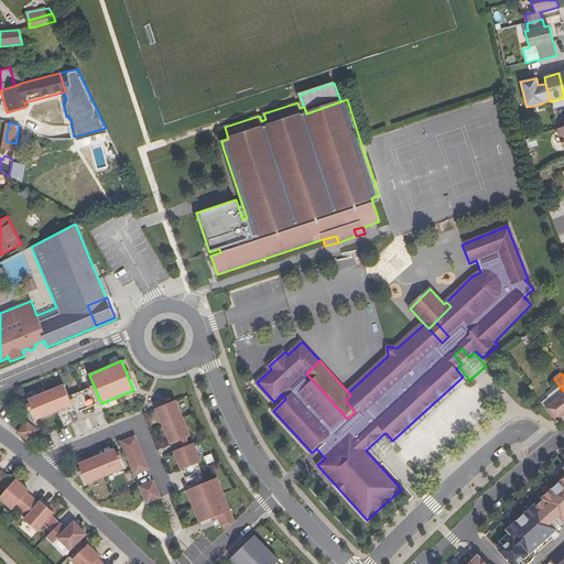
[(64,383),(28,399),(36,418),(72,403),(68,396),(64,383)]
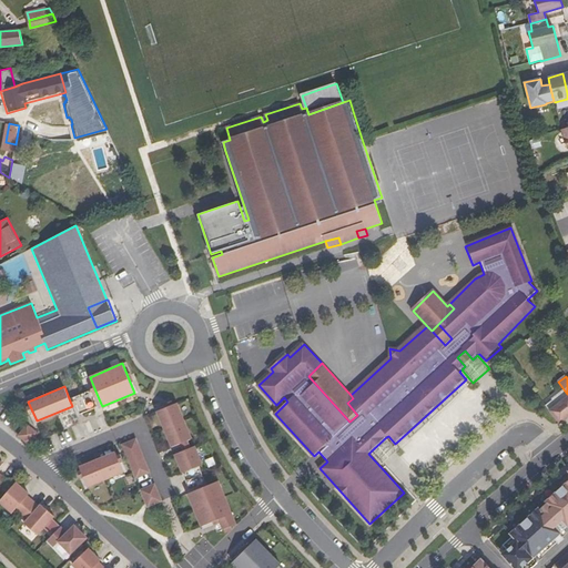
[(94,388),(69,398),(72,406),(75,415),(101,404),(94,388)]
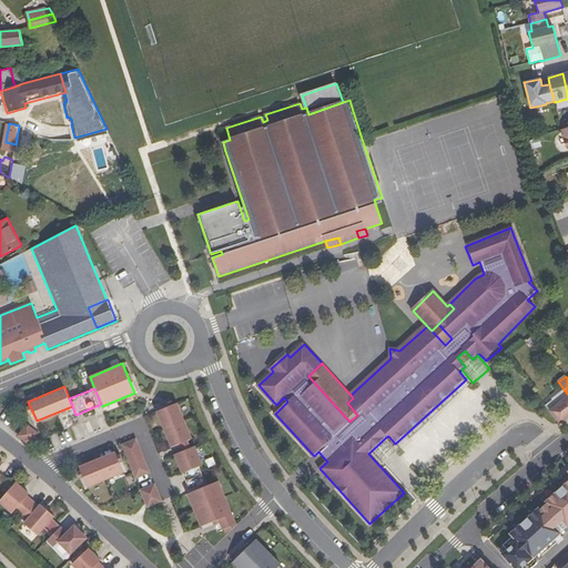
[(559,424),(567,416),(567,396),(549,411),(559,424)]
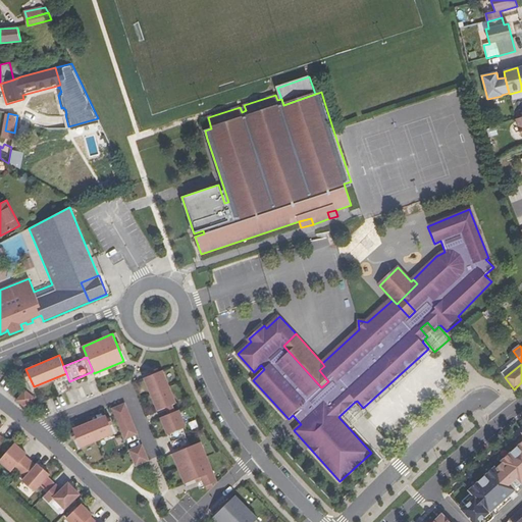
[(145,378),(158,411),(166,407),(172,405),(176,403),(162,370),(145,378)]
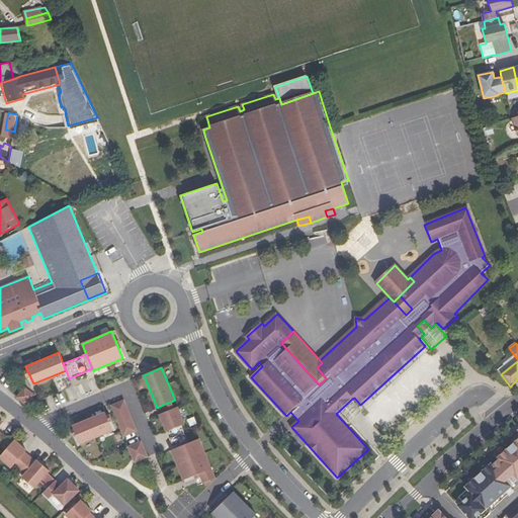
[(33,395),(24,387),(16,397),(25,404),(33,395)]
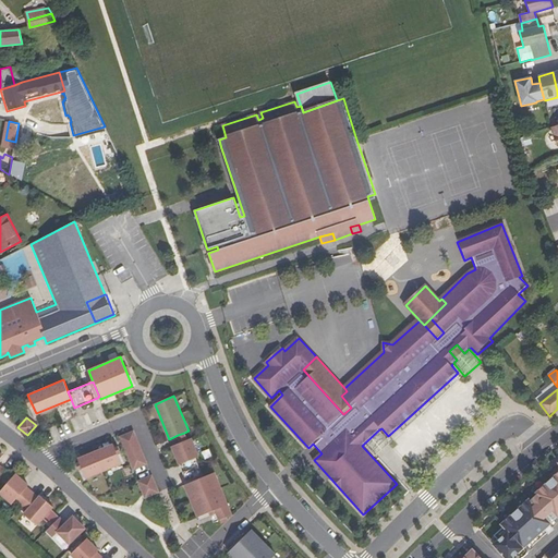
[(379,429),(364,444),(375,457),(390,443),(379,429)]
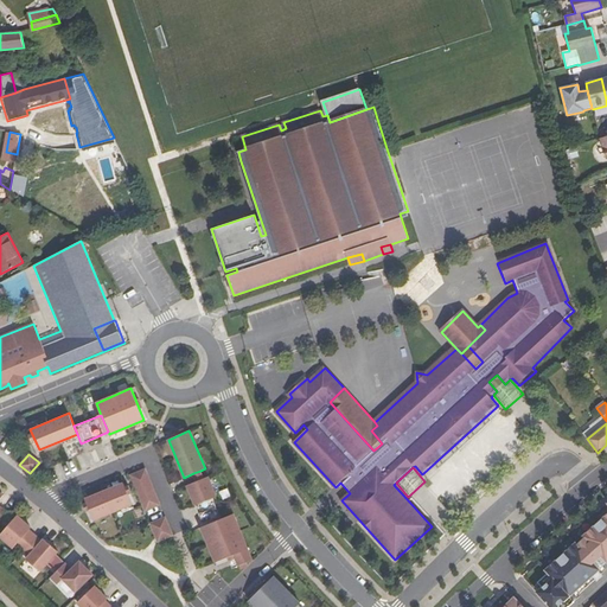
[(132,475),(146,510),(160,505),(145,470),(132,475)]
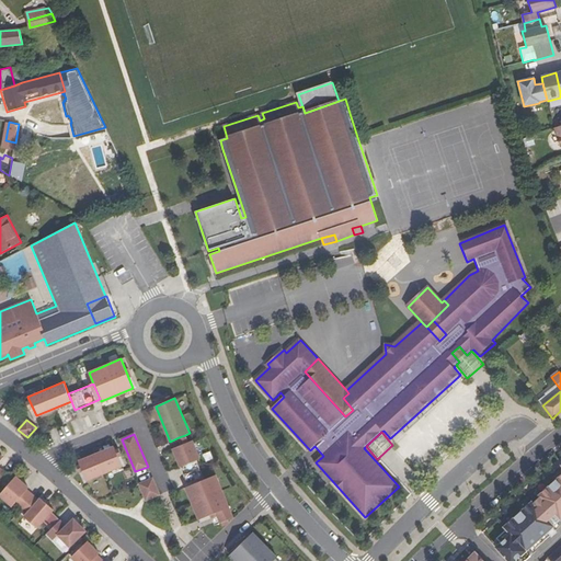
[(185,435),(179,437),(182,445),(189,443),(185,435)]
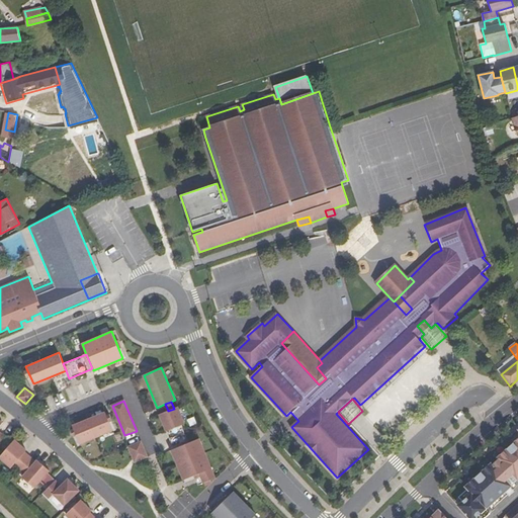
[(160,415),(167,431),(181,425),(184,423),(177,407),(174,409),(168,411),(160,415)]
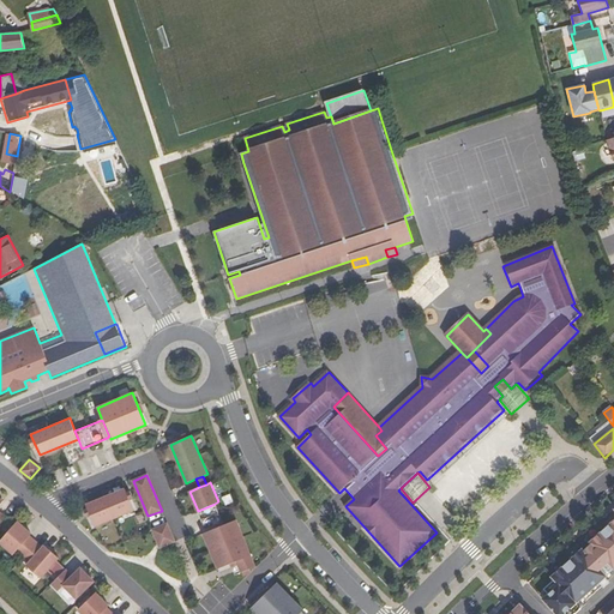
[(125,489),(86,505),(95,527),(133,510),(125,489)]
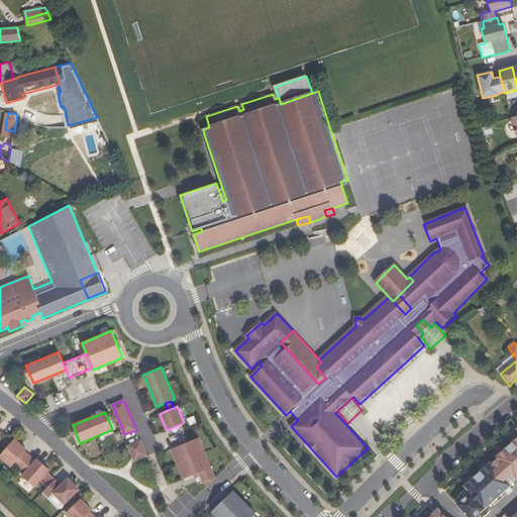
[(189,442),(181,424),(167,430),(174,448),(189,442)]
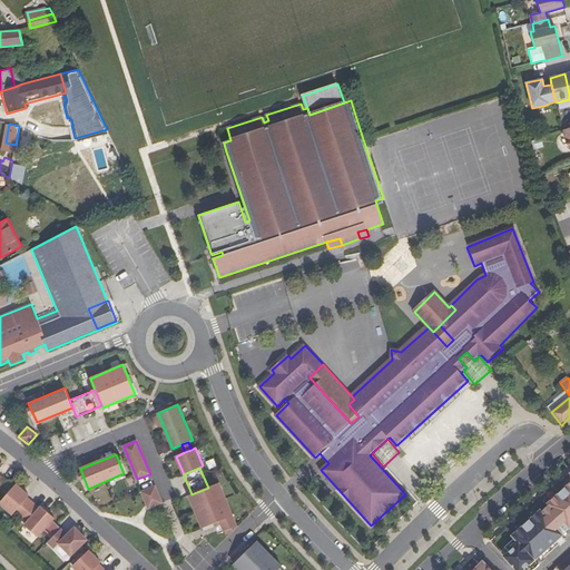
[(544,558),(541,554),(556,541),(559,544),(566,538),(553,524),(540,511),(548,504),(560,519),(569,529),(569,471),(569,472),(569,481),(546,503),(512,536),(514,538),(504,547),(509,551),(503,557),(516,569),(533,569),(539,564),(538,563),(544,558)]
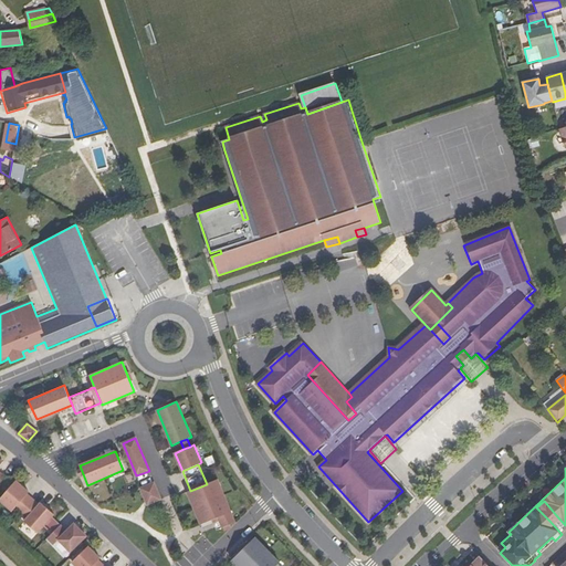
[(190,491),(188,492),(201,524),(212,520),(217,531),(236,523),(218,480),(207,484),(190,491)]
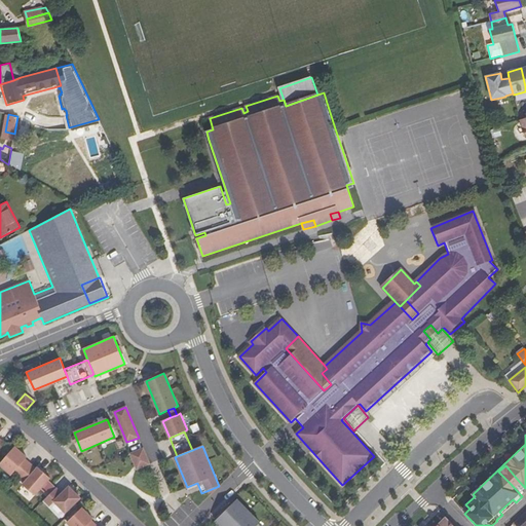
[(13,473),(26,459),(27,457),(14,447),(0,463),(0,464),(12,475),(13,473)]
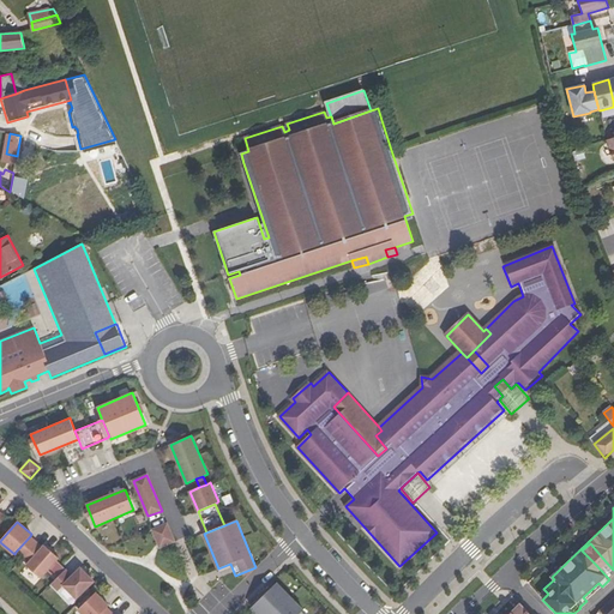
[(167,524),(152,530),(161,548),(175,542),(167,524)]
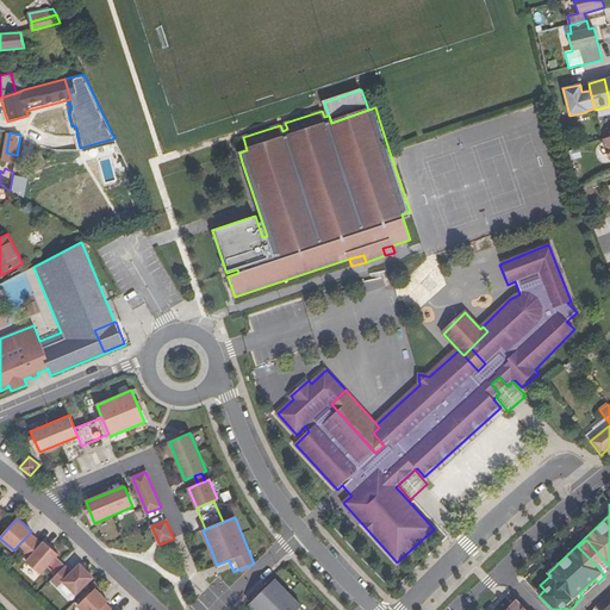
[(22,554),(36,539),(30,533),(16,548),(22,554)]
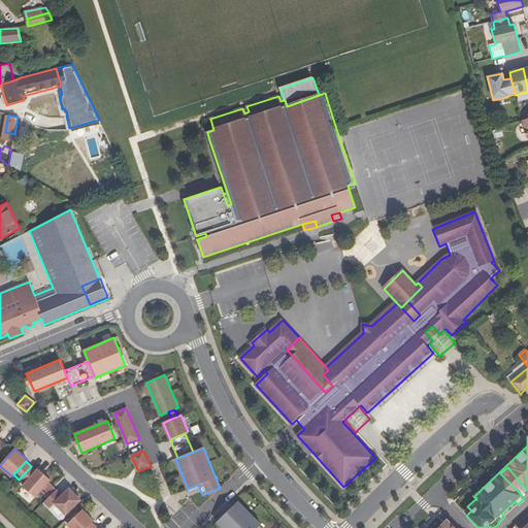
[(25,485),(37,470),(31,466),(19,480),(25,485)]
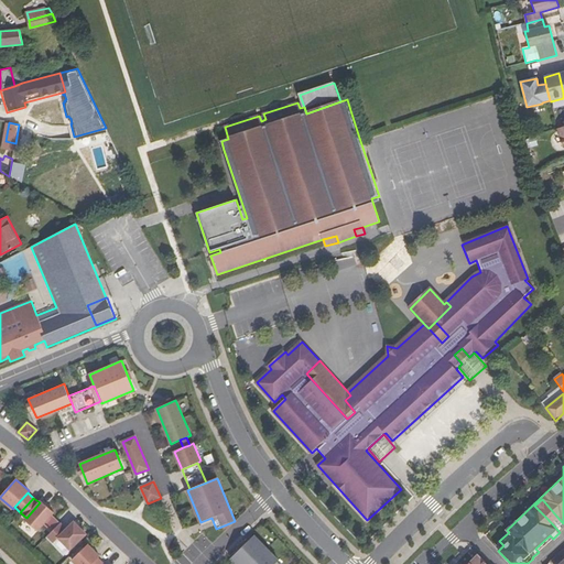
[(548,519),(554,513),(542,499),(534,506),(548,519)]
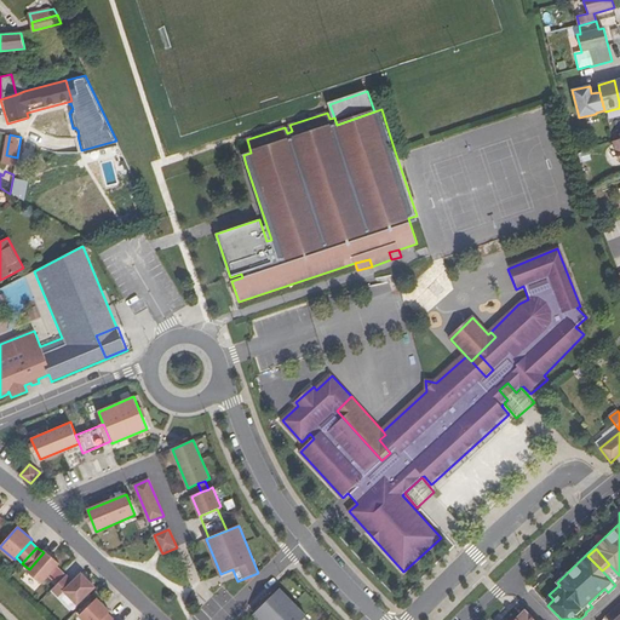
[(29,569),(27,572),(41,584),(59,563),(45,551),(44,552),(29,569)]
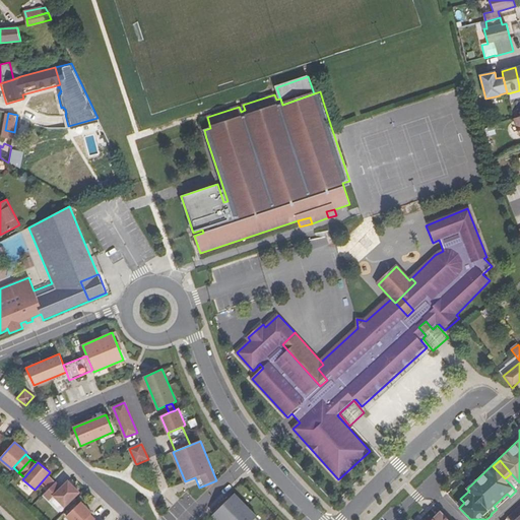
[(62,488),(54,496),(65,507),(79,493),(68,481),(62,488)]
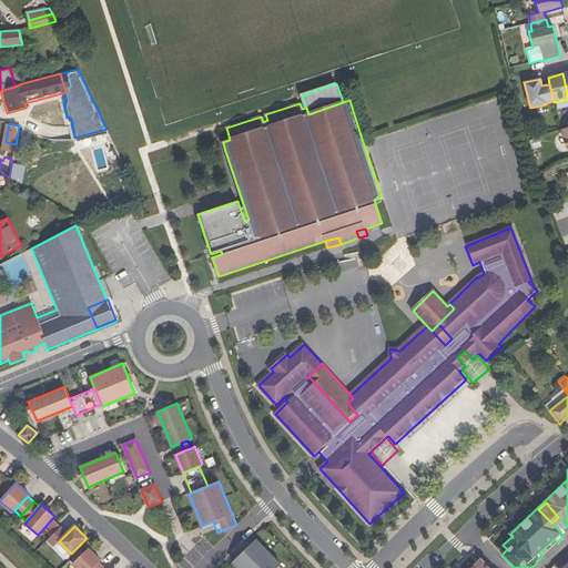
[(59,541),(68,533),(61,527),(48,540),(54,546),(59,541)]
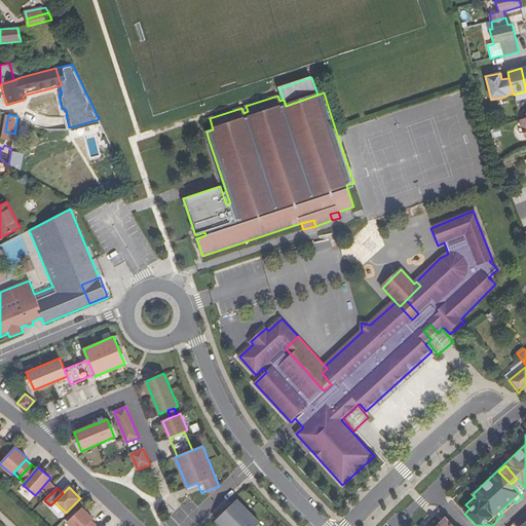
[(237,499),(216,521),(220,525),(256,525),(260,523),(237,499)]
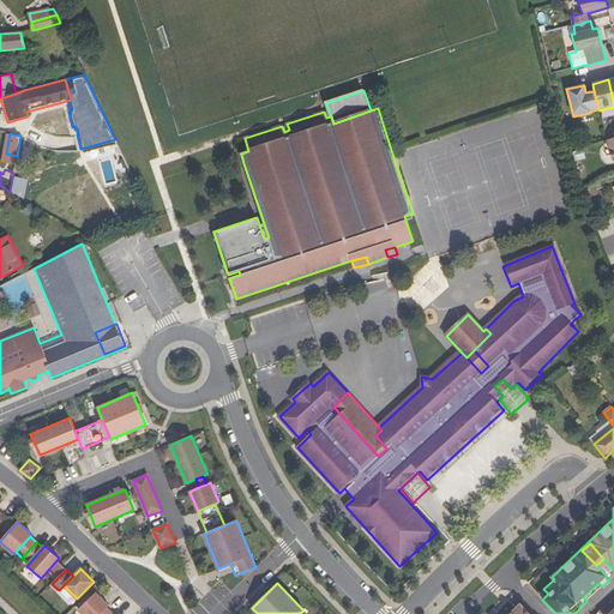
[(101,613),(108,608),(109,607),(96,593),(78,609),(82,613),(101,613)]
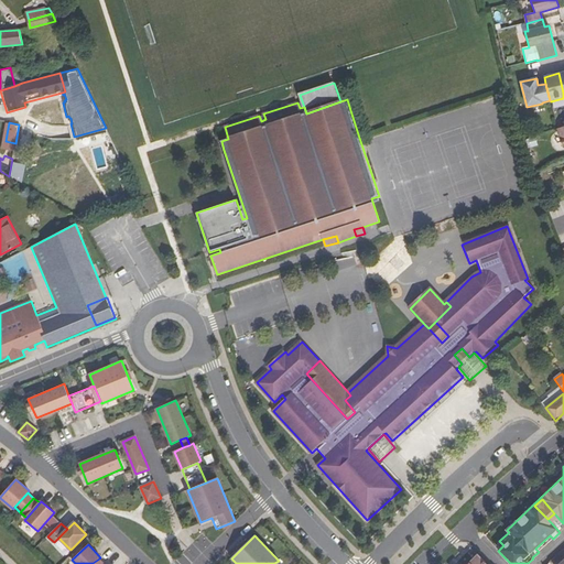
[(563,563),(563,549),(550,562),(551,563),(563,563)]
